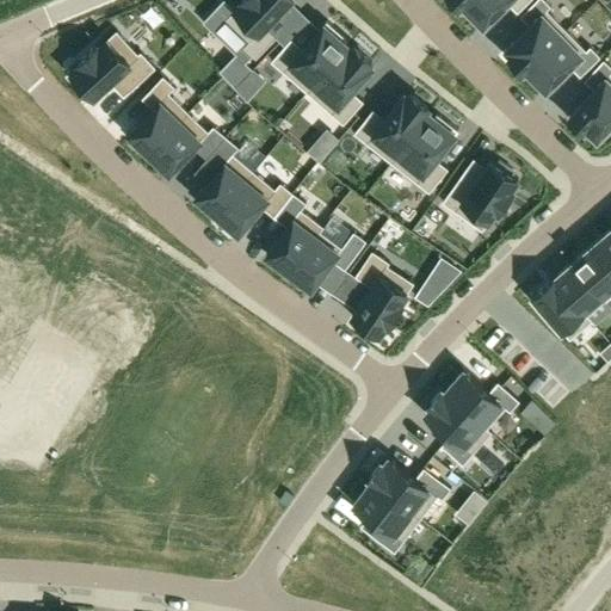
[(236,53),(220,71),(234,86),(253,68),(246,61),(253,54),(255,57),(276,36),(277,35),(266,24),(285,5),(289,0),(242,0),(235,8),(227,17),(250,39),(236,53)]
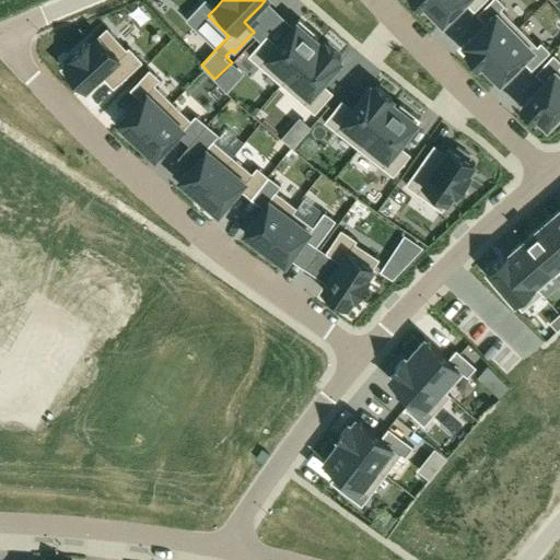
[(428,0),(424,3),(443,22),(465,1),(474,10),(483,0),(428,0)]
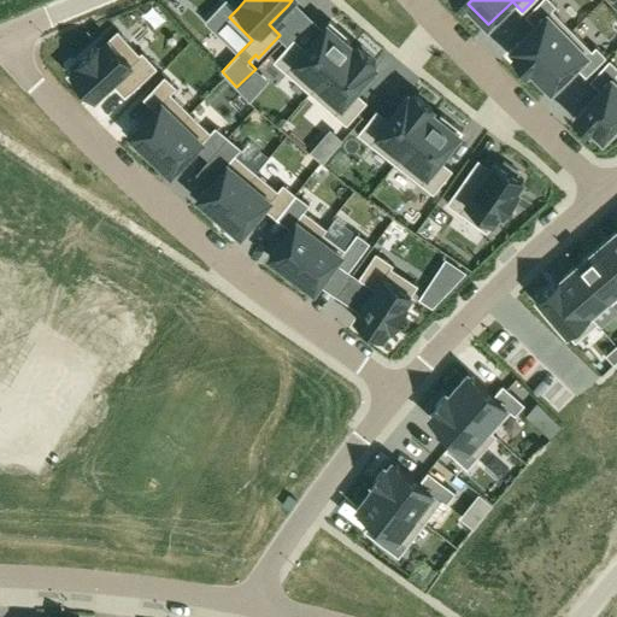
[(535,24),(511,48),(517,54),(515,56),(529,71),(532,69),(573,29),(552,9),(557,5),(551,0),(539,0),(526,15),(535,24)]
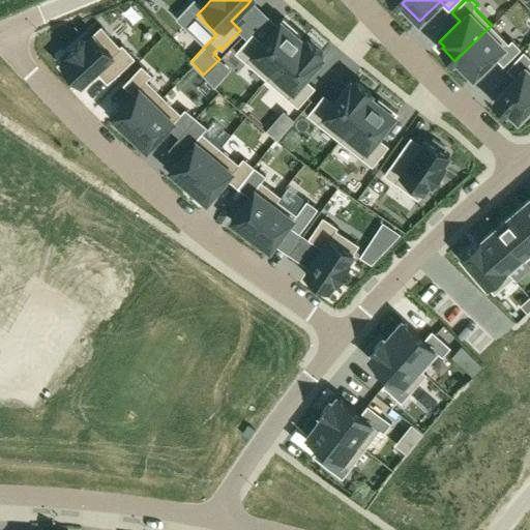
[(247,38),(235,52),(266,80),(302,38),(299,36),(301,33),(284,17),(277,24),(263,40),(253,32),(247,38)]
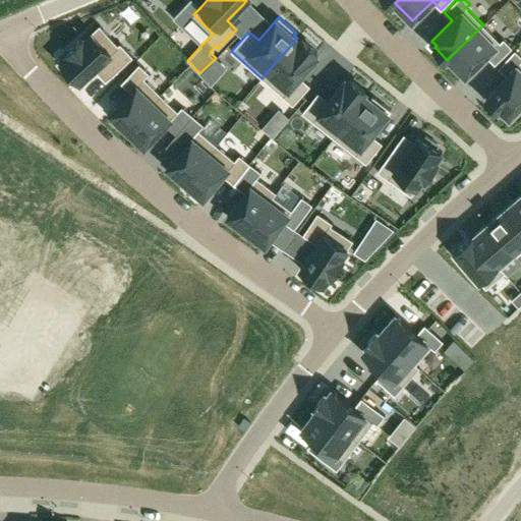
[(483,24),(449,58),(465,75),(486,56),(495,64),(512,47),(503,38),(500,42),(483,24)]
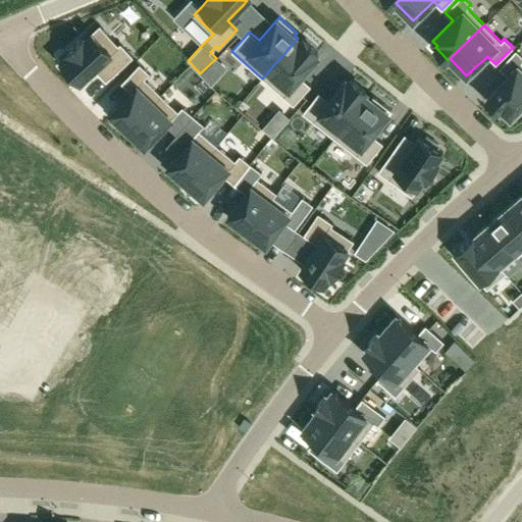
[(68,54),(60,61),(64,66),(62,68),(73,81),(75,77),(80,83),(98,65),(110,77),(133,56),(120,44),(120,43),(118,45),(100,25),(85,39),(84,37),(66,52),(68,54)]
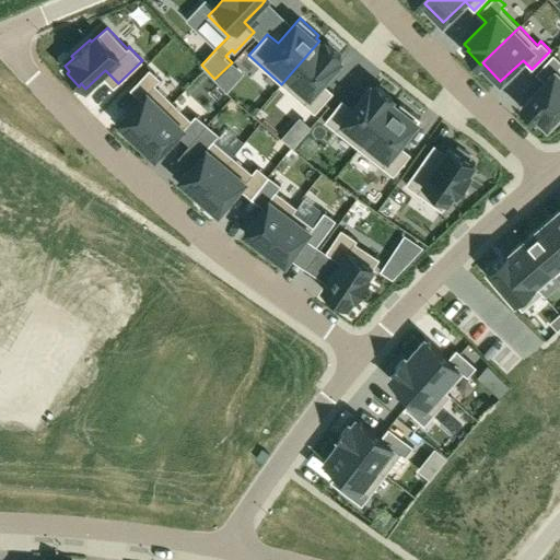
[(319,41),(281,84),(314,113),(333,92),(323,82),(341,60),(339,58),(340,56),(326,43),(324,42),(323,43),(319,41)]
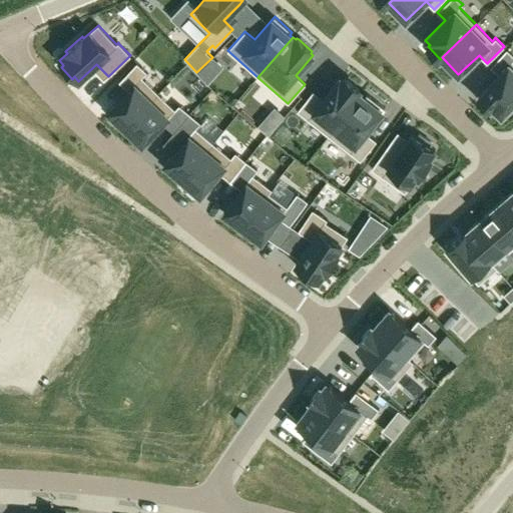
[(490,84),(478,97),(489,106),(491,108),(492,106),(501,115),(512,102),(512,60),(512,59),(512,54),(507,48),(490,66),(499,74),(490,84)]
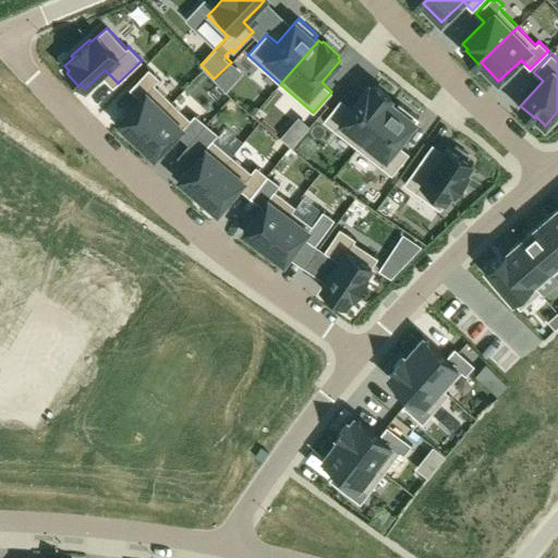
[(140,98),(118,121),(121,123),(118,126),(131,138),(133,136),(136,138),(172,101),(158,87),(154,84),(159,79),(149,69),(149,68),(130,88),(140,98)]
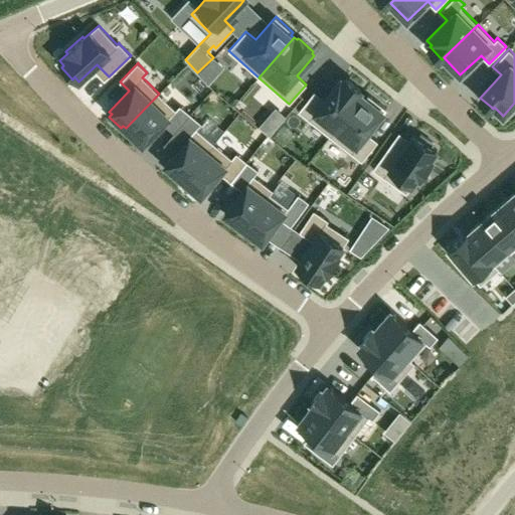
[(314,91),(299,111),(330,136),(363,95),(360,93),(361,91),(345,77),(344,79),(341,77),(325,99),(321,97),(314,91)]
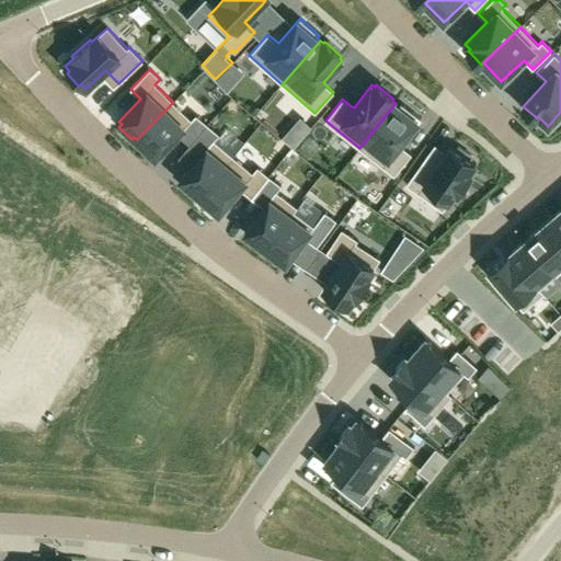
[(173,102),(137,139),(156,158),(178,135),(190,144),(207,124),(196,114),(192,119),(173,102)]
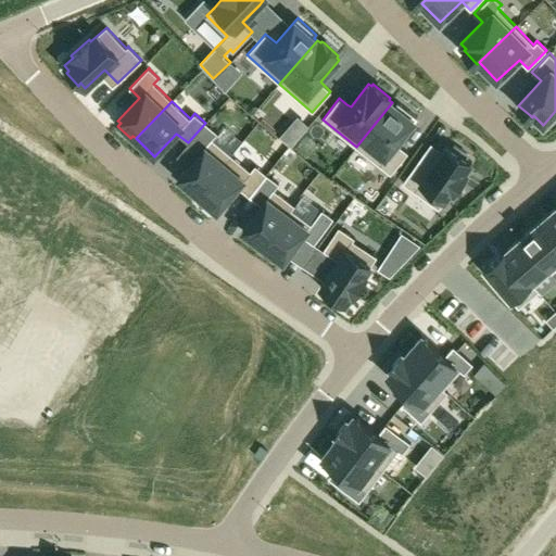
[(392,102),(356,147),(383,168),(390,174),(407,152),(396,143),(417,117),(397,102),(395,104),(392,102)]
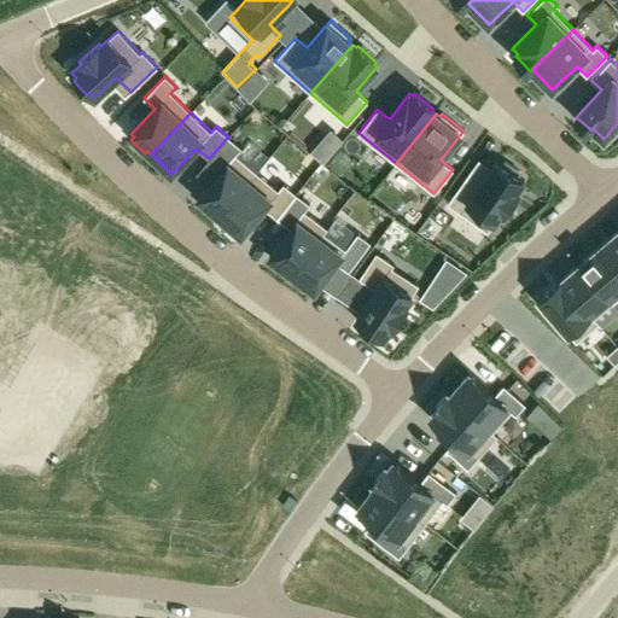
[(209,185),(198,197),(202,200),(199,204),(214,216),(216,213),(220,216),(257,172),(240,158),(235,153),(242,147),(228,136),(209,158),(221,169),(209,185)]
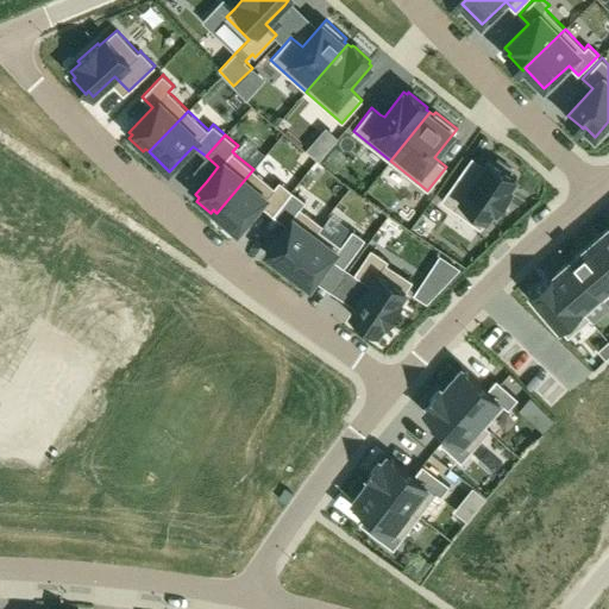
[(312,143),(306,150),(318,161),(324,154),(312,143)]
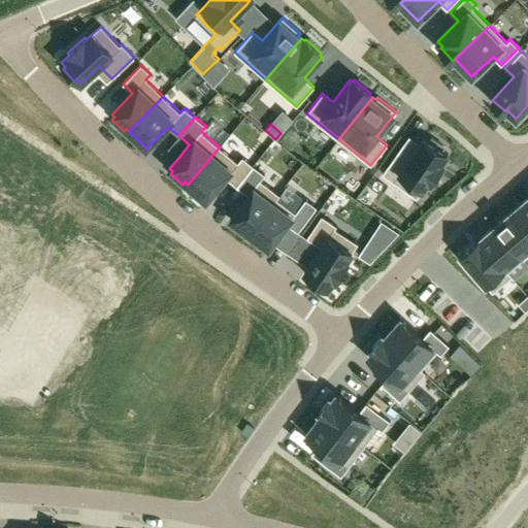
[(397,152),(383,173),(417,198),(428,182),(430,183),(443,164),(441,162),(448,154),(442,151),(444,147),(431,137),(429,140),(424,137),(420,142),(410,157),(408,160),(397,152)]
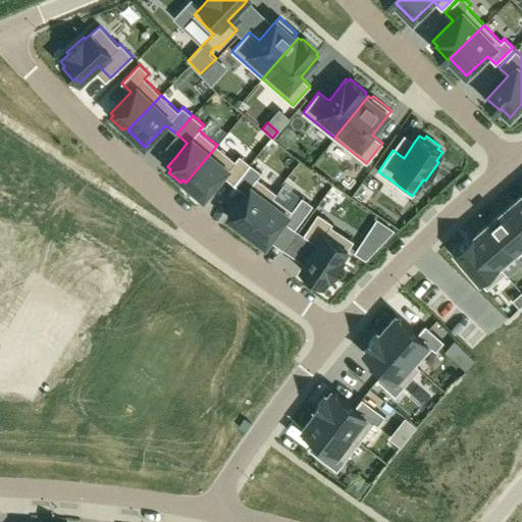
[(0,185),(5,177),(0,174),(0,160),(8,148),(0,142),(0,185)]
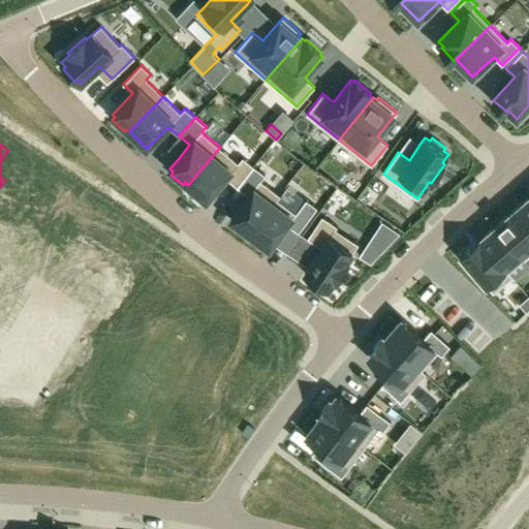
[(220,147),(188,185),(191,187),(189,190),(201,200),(204,198),(207,200),(226,178),(237,187),(254,165),(243,157),(238,162),(220,147)]
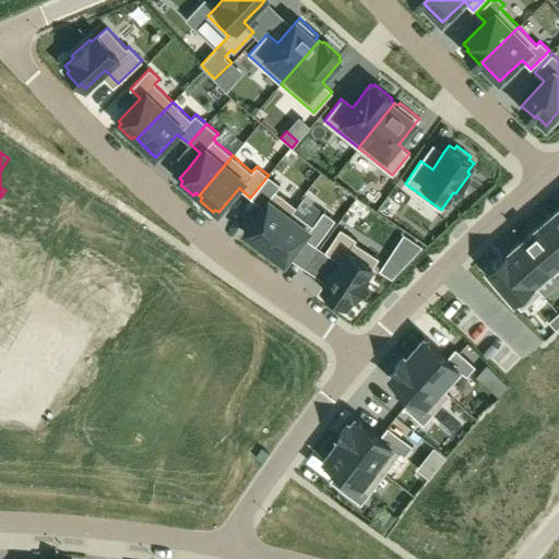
[(275,190),(244,232),(264,247),(295,206),(275,190)]
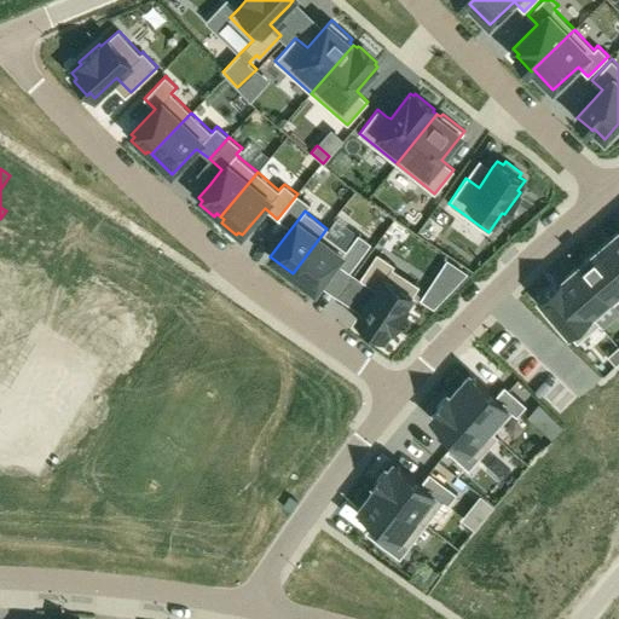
[(327,229),(293,273),(316,291),(337,262),(350,272),(371,243),(358,233),(347,249),(341,246),(325,233),(328,229),(327,229)]
